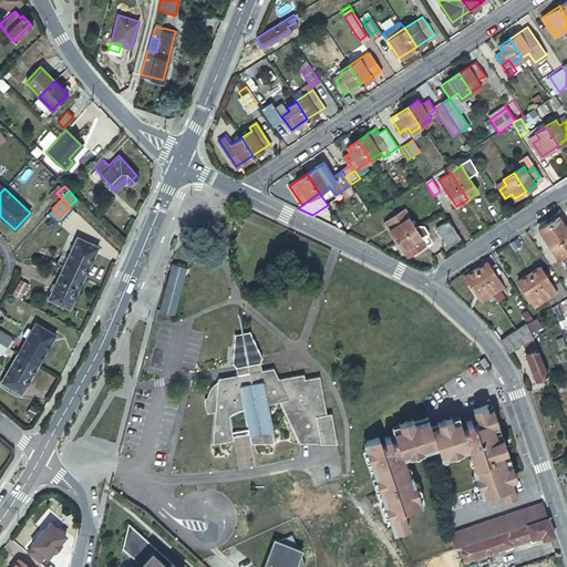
[(384,224),(397,240),(414,228),(408,218),(406,219),(403,220),(399,214),(384,224)]
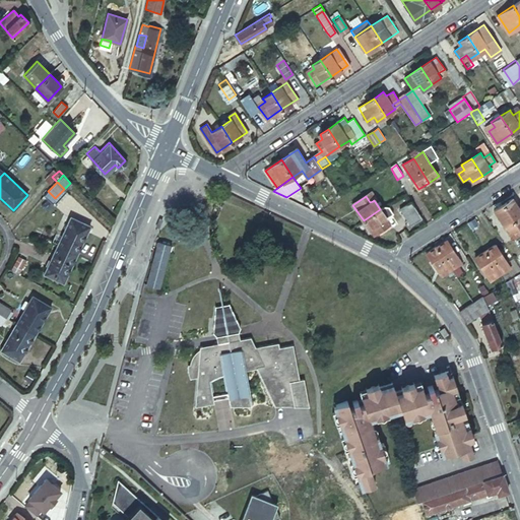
[(513,198),(504,204),(519,230),(519,208),(517,204),(513,198)]
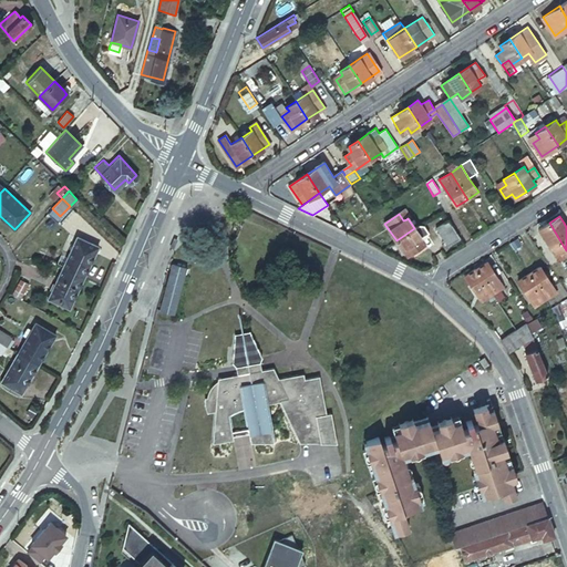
[(459,238),(447,220),(435,228),(447,246),(459,238)]
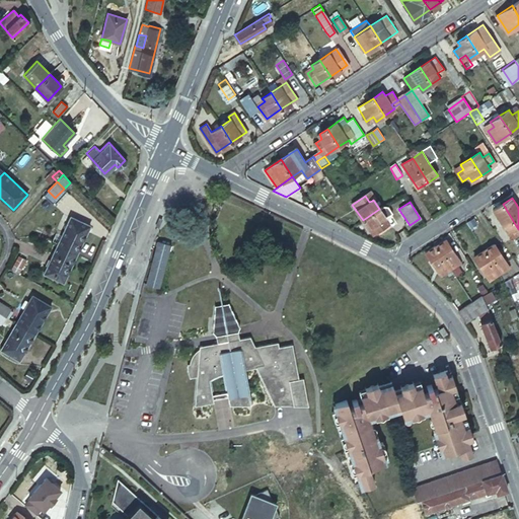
[(518,229),(503,204),(494,210),(504,227),(505,227),(513,238),(518,234),(518,229)]
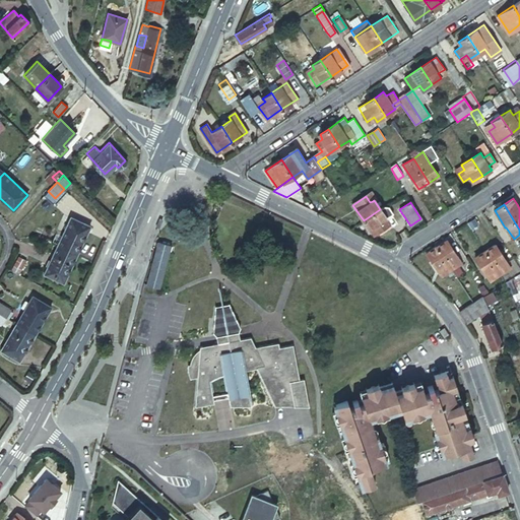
[(390,216),(384,206),(380,209),(364,220),(374,237),(390,225),(386,218),(390,216)]
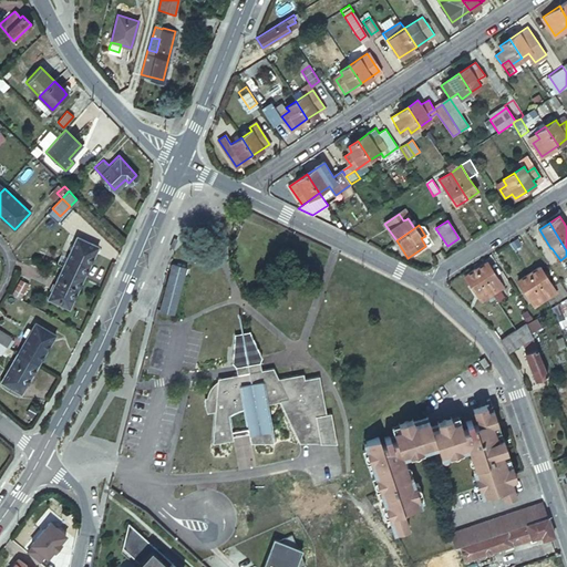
[(76,237),(63,268),(84,278),(98,247),(76,237)]
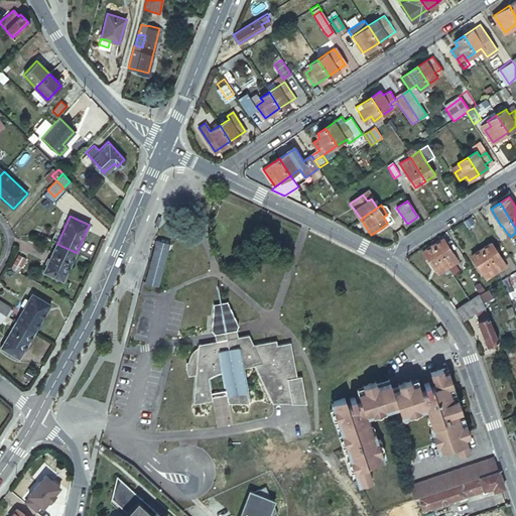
[(442,238),(432,245),(448,268),(458,262),(442,238)]
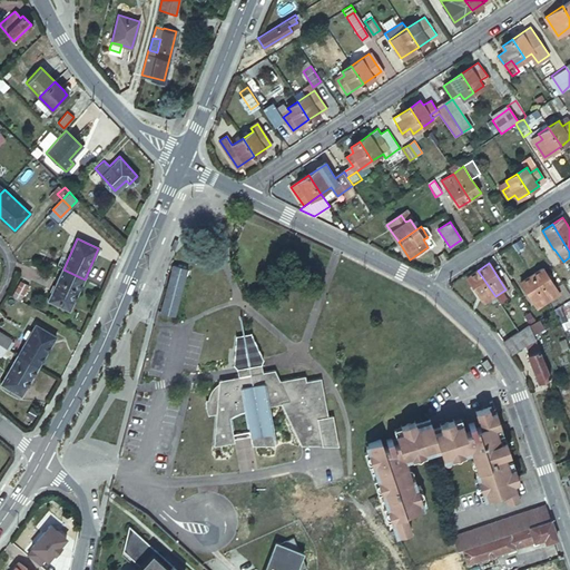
[(187,271),(174,266),(161,312),(175,315),(187,271)]
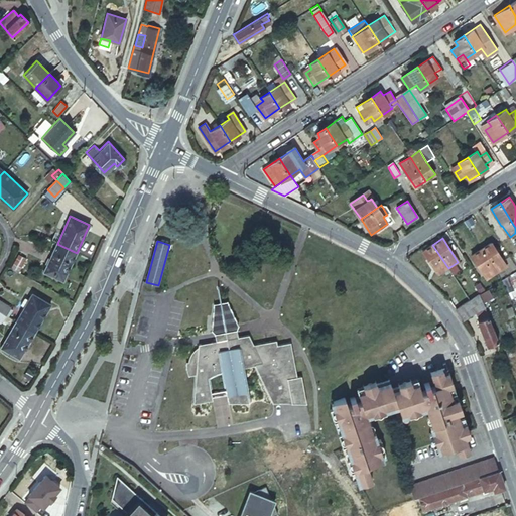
[(491,243),(482,249),(497,272),(506,266),(491,243)]
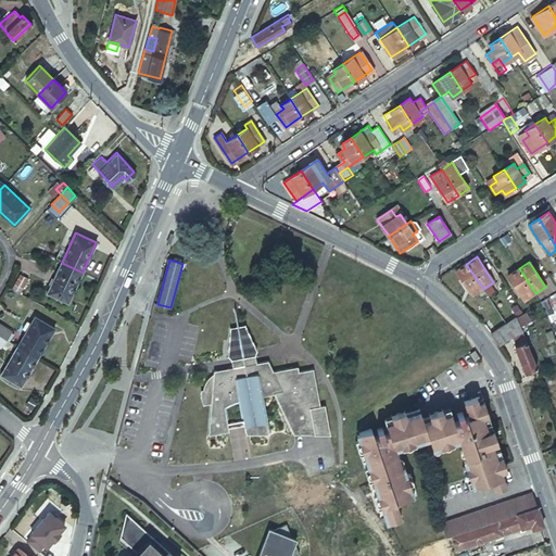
[(83,273),(62,263),(47,294),(68,303),(83,273)]
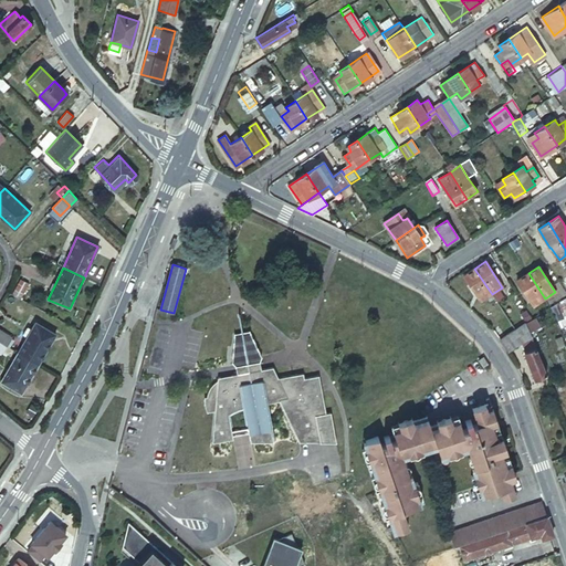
[(492,294),(474,269),(463,275),(480,302),(492,294)]
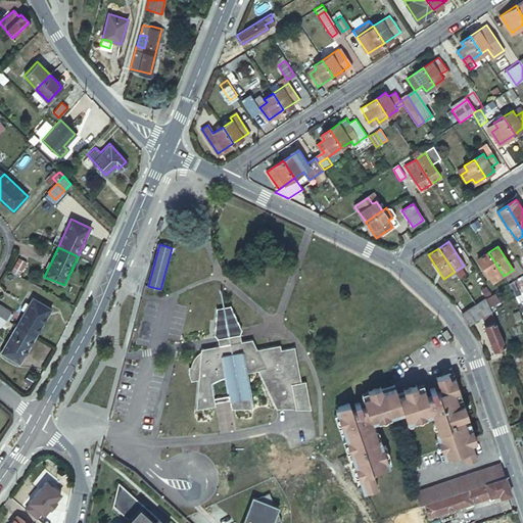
[(504,276),(488,252),(478,258),(493,283),(504,277),(504,276)]
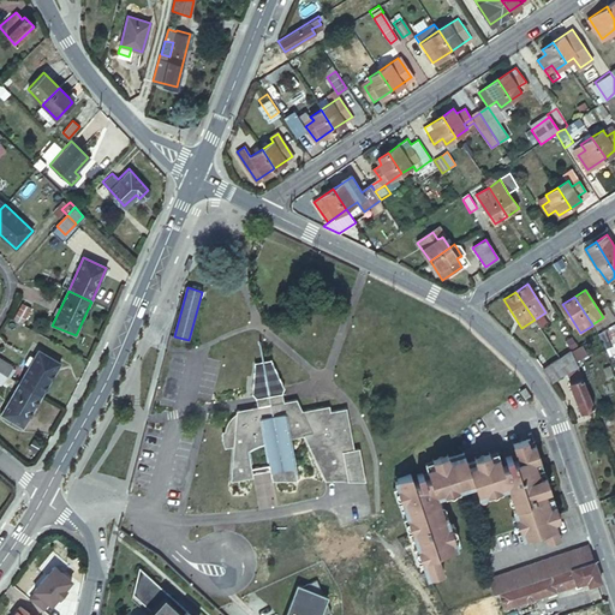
[(24,323),(33,306),(24,303),(16,318),(24,323)]
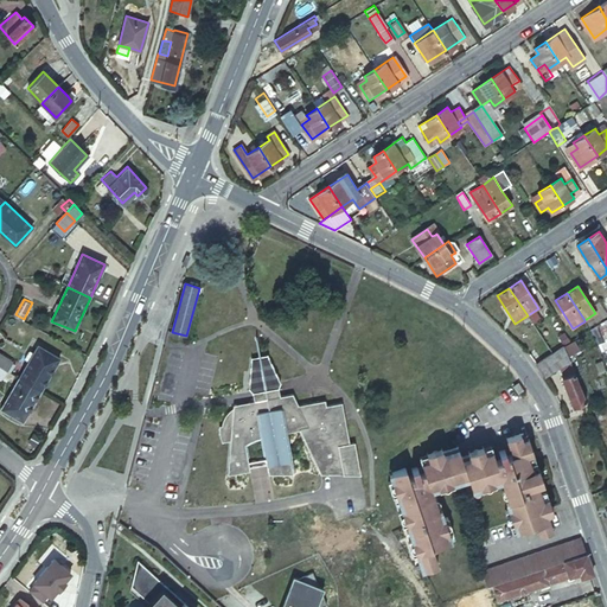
[(589,328),(592,327),(601,321),(595,313),(585,320),(585,321),(589,328)]
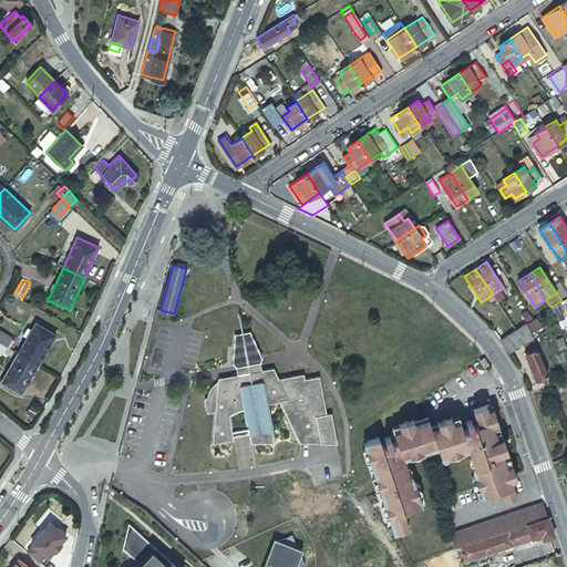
[(19,351),(39,363),(57,334),(37,321),(19,351)]
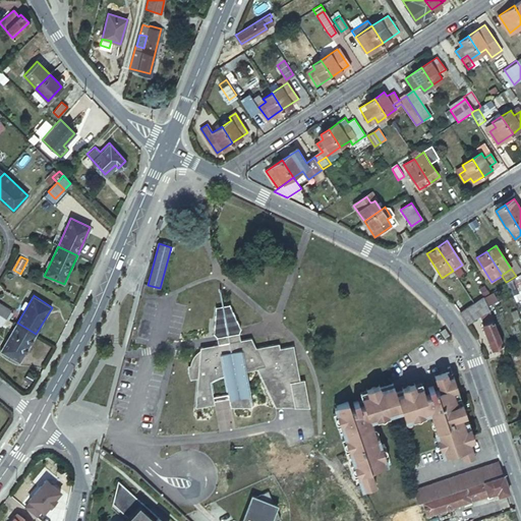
[(461,311),(468,323),(479,315),(483,324),(482,324),(491,348),(503,343),(483,296),(473,303),(461,311)]
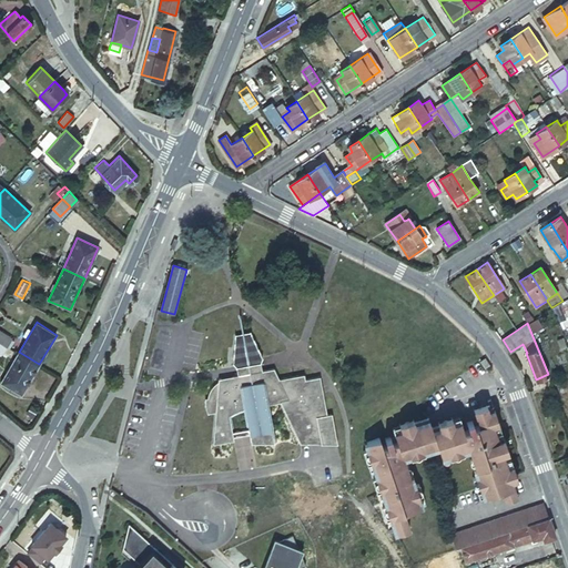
[(0,328),(0,341),(6,345),(11,336),(0,328)]
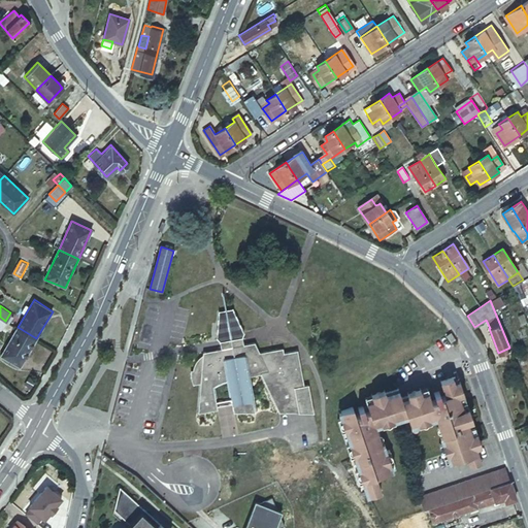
[(307,410),(303,385),(299,385),(293,349),(279,352),(279,347),(256,351),(251,340),(239,342),(238,335),(240,330),(231,309),(215,314),(212,335),(217,339),(218,347),(199,350),(199,354),(197,355),(195,356),(192,361),(191,362),(190,365),(190,368),(187,368),(187,372),(188,375),(188,380),(190,383),(197,382),(194,410),(212,407),(212,404),(211,399),(208,384),(213,382),(224,377),(227,396),(228,402),(229,409),(251,409),(244,373),(257,371),(274,409),(307,410)]
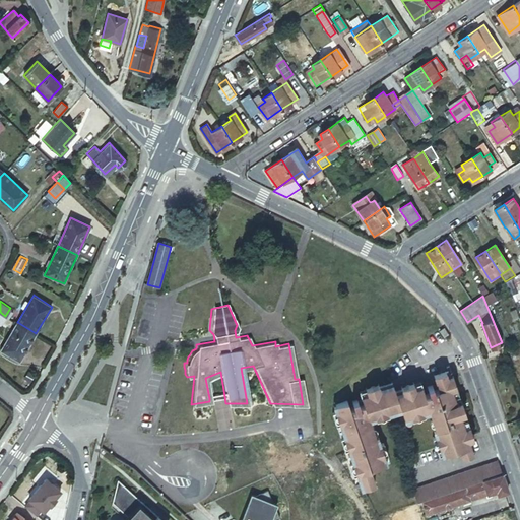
[(19,361),(36,333),(17,322),(1,349),(19,361)]
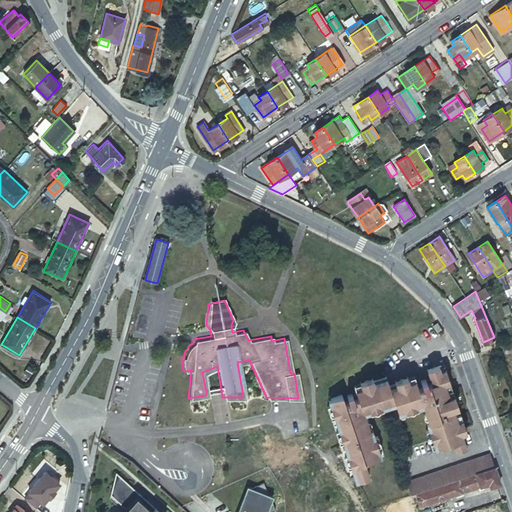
[(437,331),(442,327),(438,321),(434,324),(437,331)]
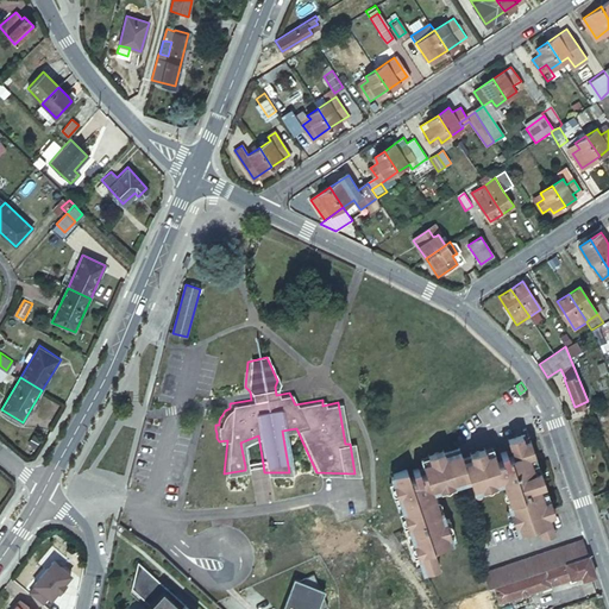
[(502,440),(506,450),(519,445),(523,456),(527,454),(519,433),(502,440)]
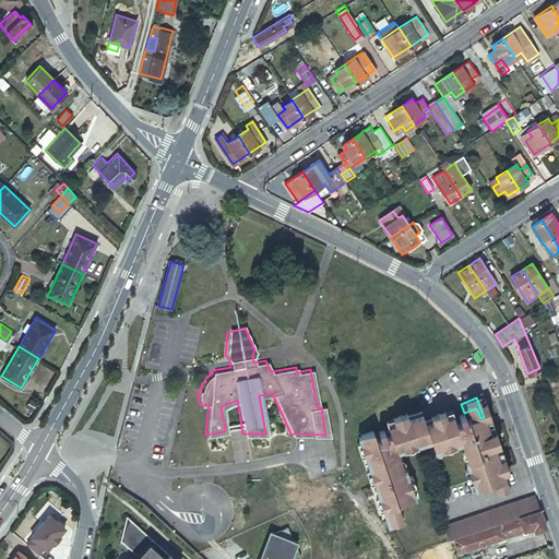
[(368,490),(369,492),(378,489),(391,525),(403,520),(397,504),(411,499),(408,492),(414,491),(408,477),(403,479),(394,451),(399,449),(401,454),(414,450),(413,444),(419,442),(427,440),(430,450),(451,442),(456,440),(466,470),(472,483),(487,476),(490,484),(491,486),(503,480),(507,480),(484,417),(480,418),(476,408),(464,413),(466,418),(462,420),(460,414),(454,416),(456,423),(452,424),(448,412),(420,423),(417,413),(382,426),(385,433),(381,436),(380,433),(375,436),(377,442),(372,444),(369,435),(356,439),(359,445),(353,448),(368,490)]
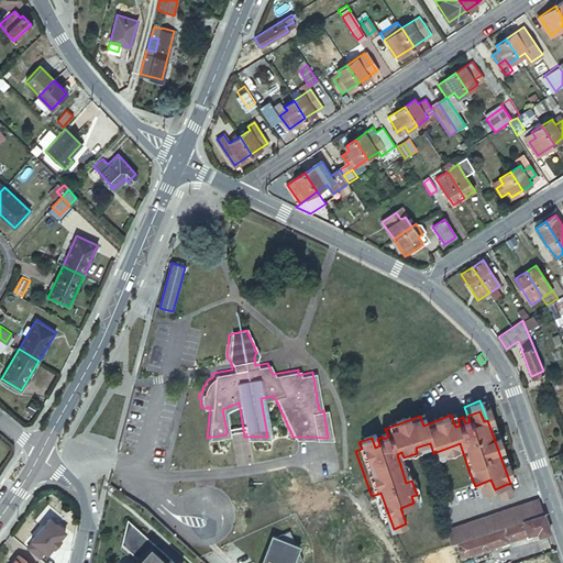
[(456,451),(454,445),(433,453),(435,459),(456,451)]
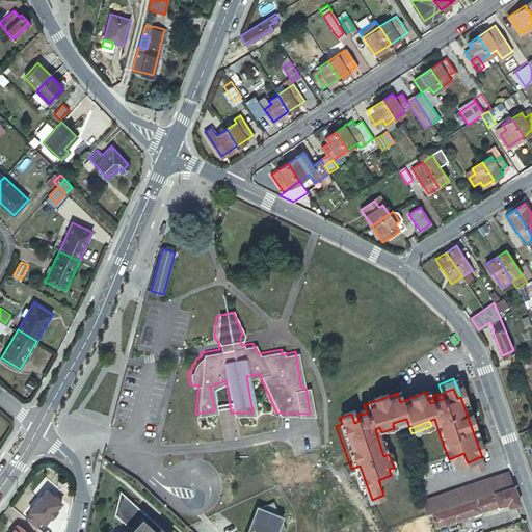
[(449,459),(444,447),(440,448),(446,468),(467,460),(463,453),(449,459)]
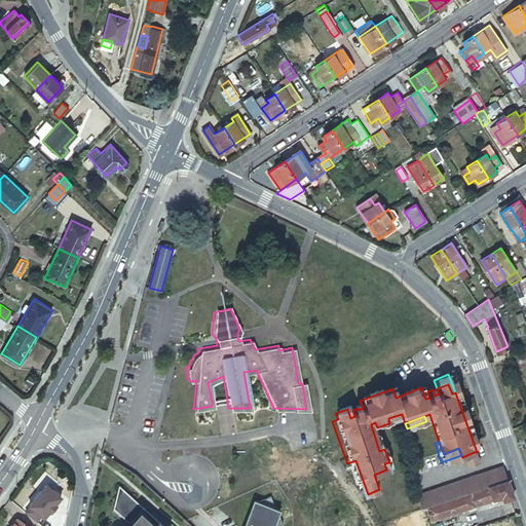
[(476,459),(474,452),(462,457),(464,463),(476,459)]
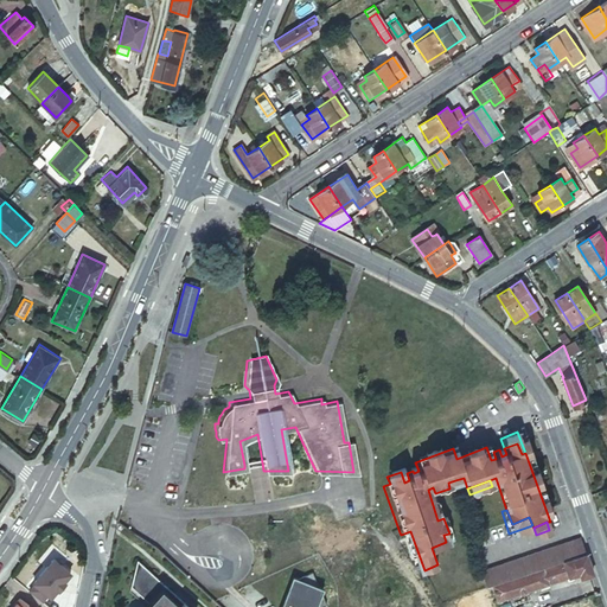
[(490,586),(583,551),(579,537),(480,572),(486,587),(490,586)]
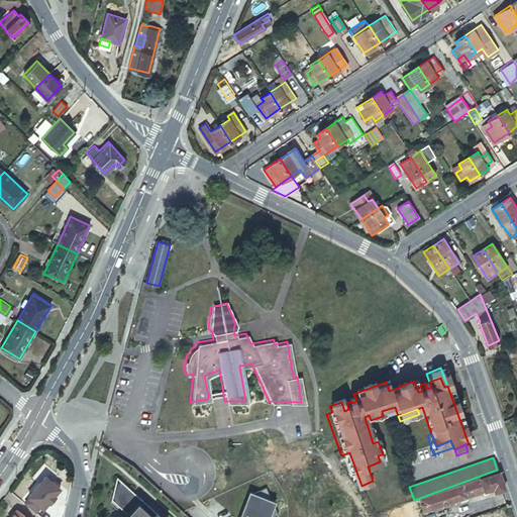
[(422,512),(484,491),(491,488),(493,493),(504,489),(497,470),(417,499),(422,512)]
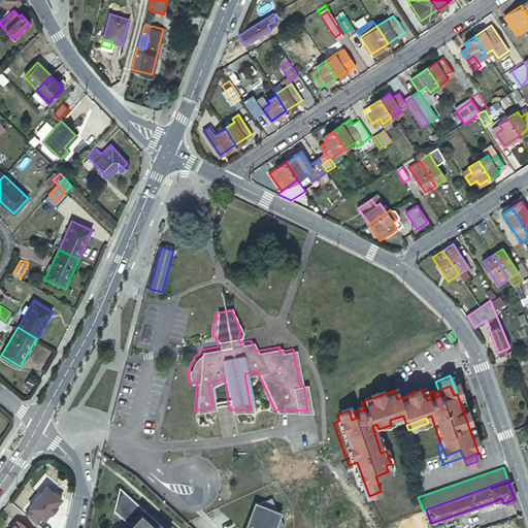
[(164,527),(119,487),(113,509),(129,524),(126,527),(124,527),(164,527)]
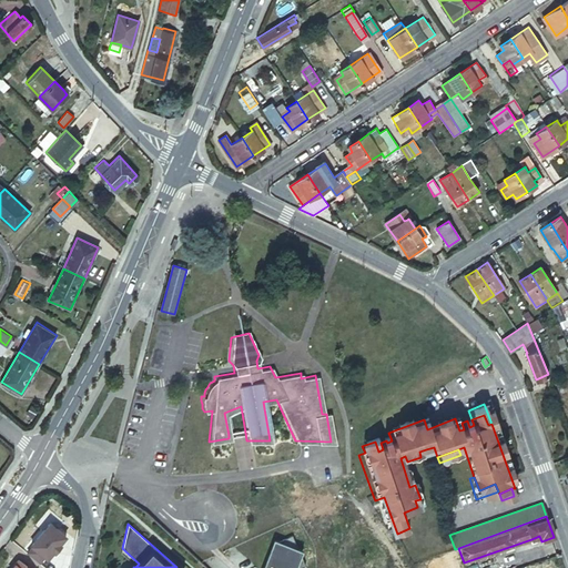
[(304,567),(306,567),(293,537),(276,544),(280,553),(269,557),(263,567),(304,567)]
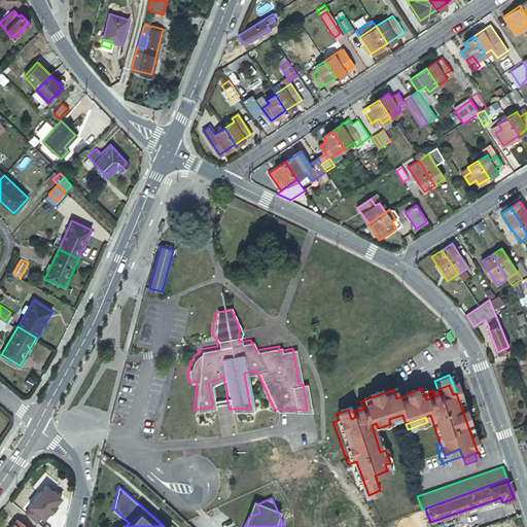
[(256,504),(249,517),(259,513),(256,504)]
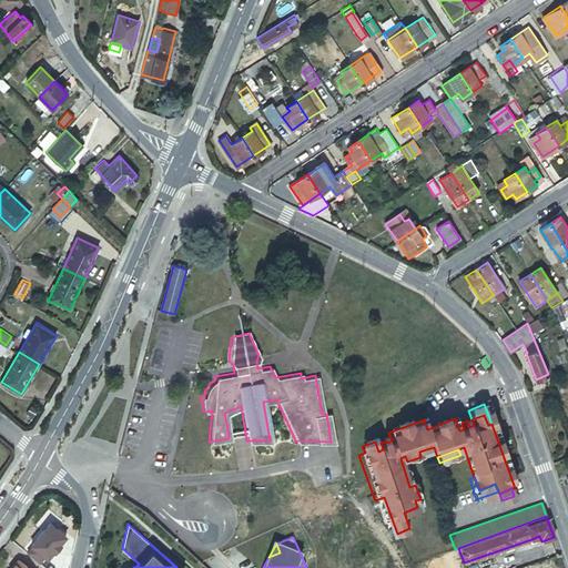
[(139,564),(122,548),(121,554),(135,567),(139,564)]
